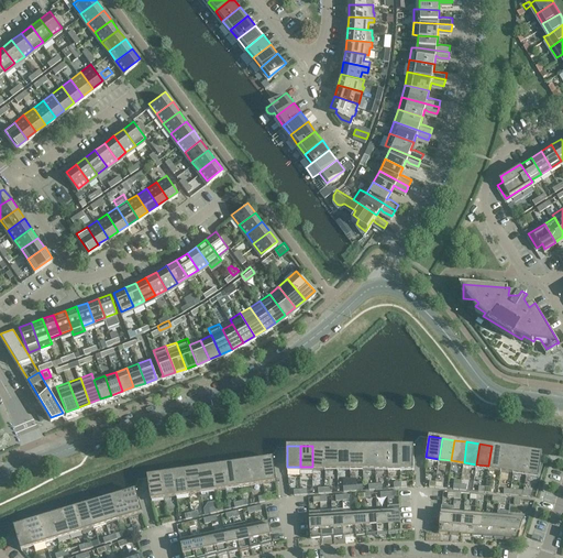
[(312,446),(312,467),(326,467),(326,446),(312,446)]
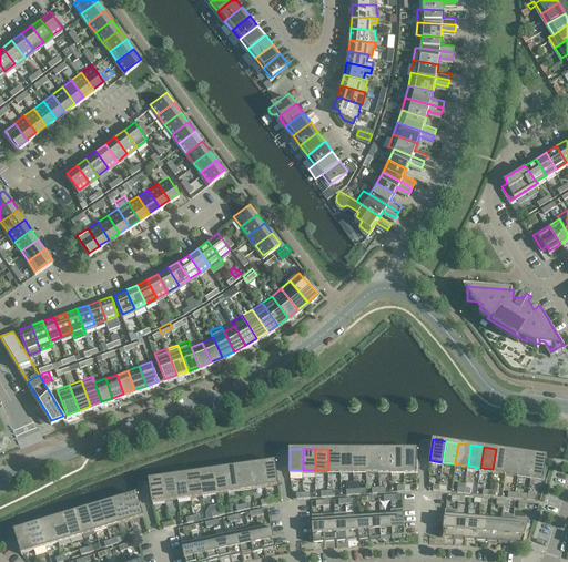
[(341,449),(328,449),(328,470),(341,470),(341,449)]
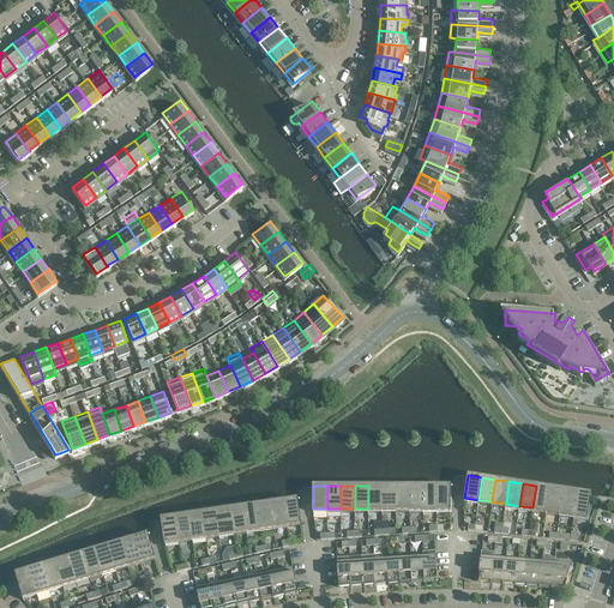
[(368,486),(368,509),(383,509),(383,486),(368,486)]
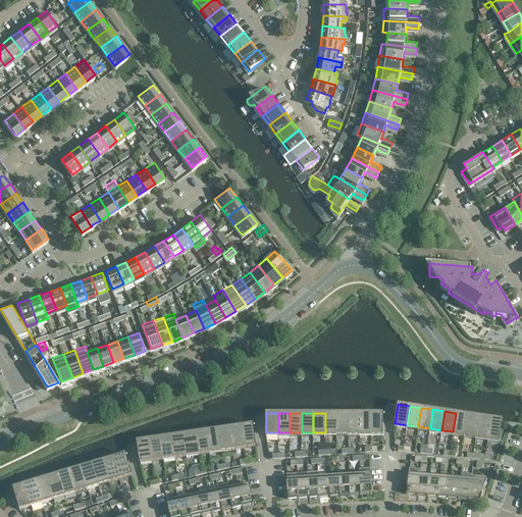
[(325,413),(325,432),(336,432),(336,413),(325,413)]
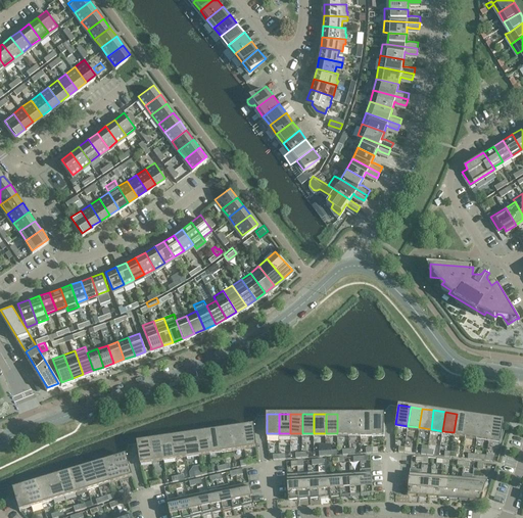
[(349,414),(337,414),(337,433),(349,433),(349,414)]
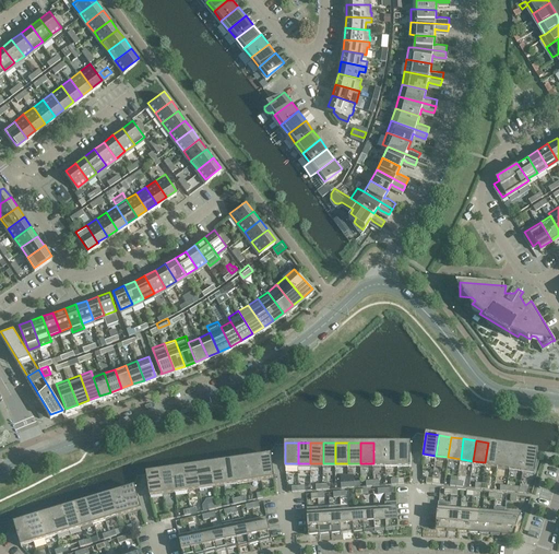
[(373,443),(373,463),(385,463),(385,443),(373,443)]
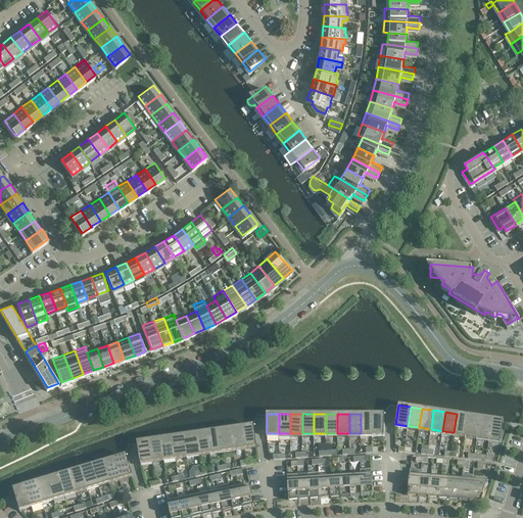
[(373,414),(361,414),(361,433),(372,433),(373,414)]
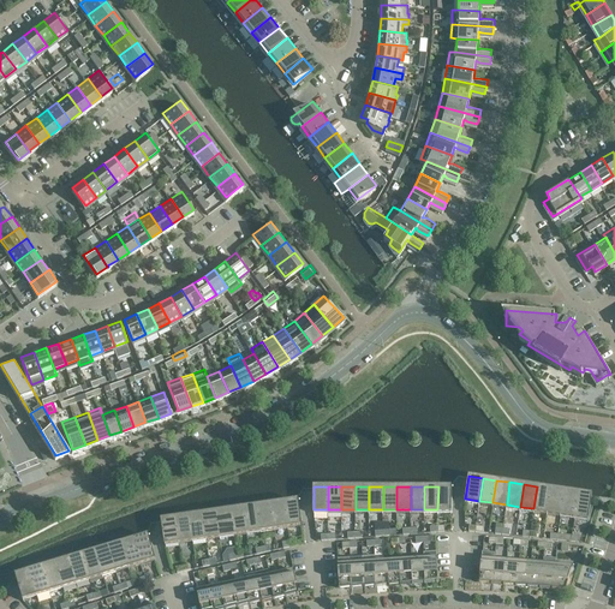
[(439,487),(437,509),(452,509),(453,487),(439,487)]
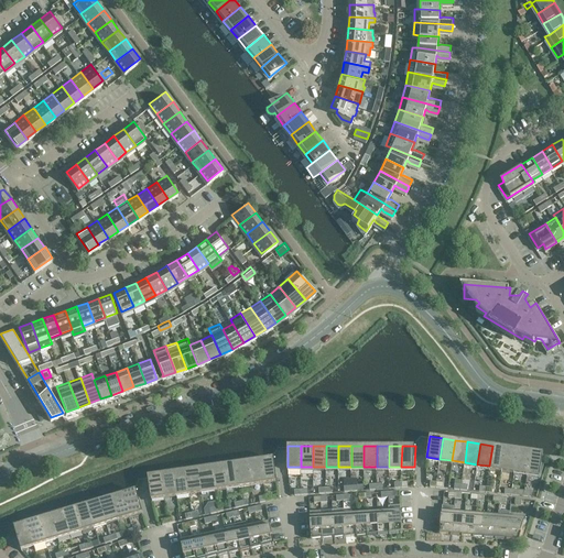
[(492,446),(489,466),(502,468),(506,448),(492,446)]
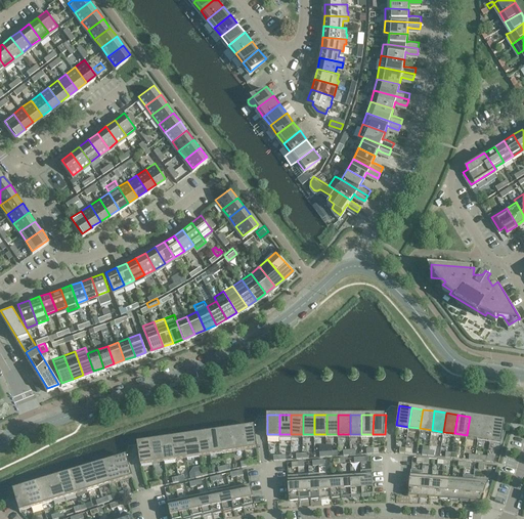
[(481,418),(470,417),(467,435),(478,437),(481,418)]
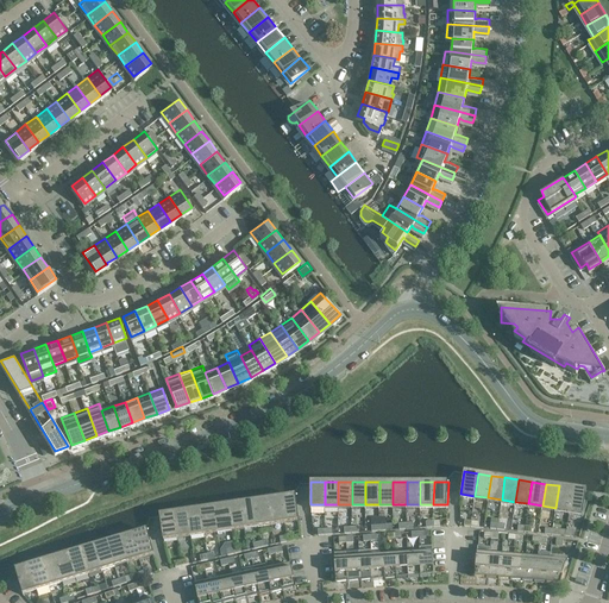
[(559,485),(556,508),(569,509),(572,488),(559,485)]
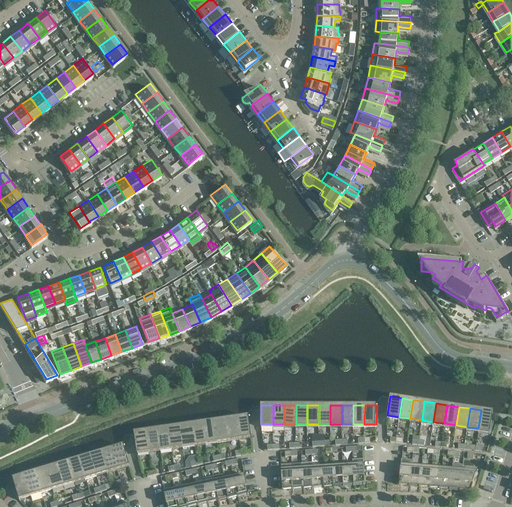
[(493,412),(481,410),(478,428),(490,430),(494,419),(492,418),(493,412)]
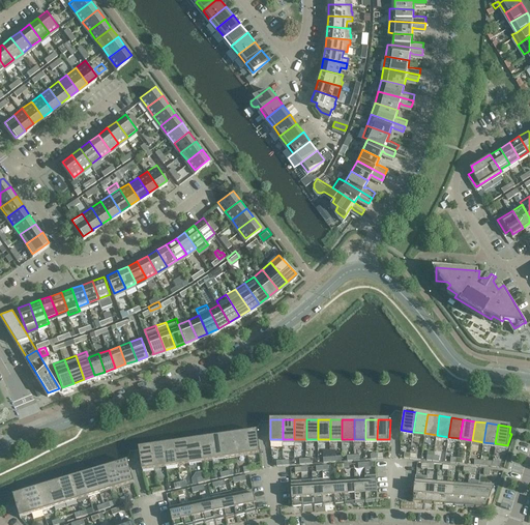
[(258,431),(245,433),(248,451),(261,450),(258,431)]
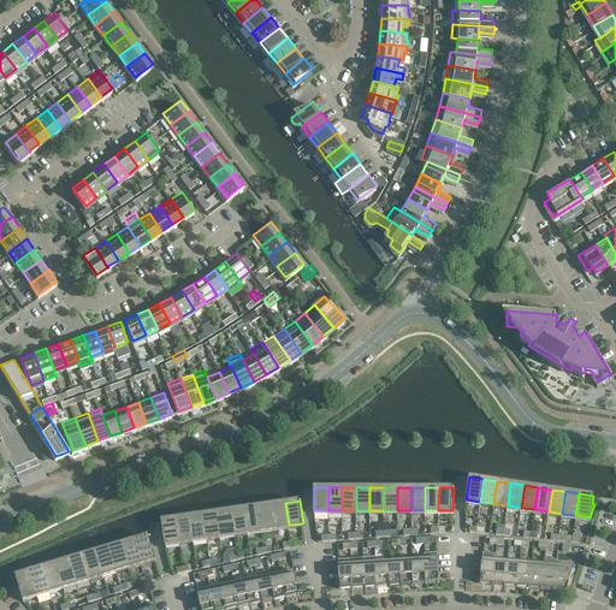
[(285,503),(272,505),(276,527),(289,525),(285,503)]
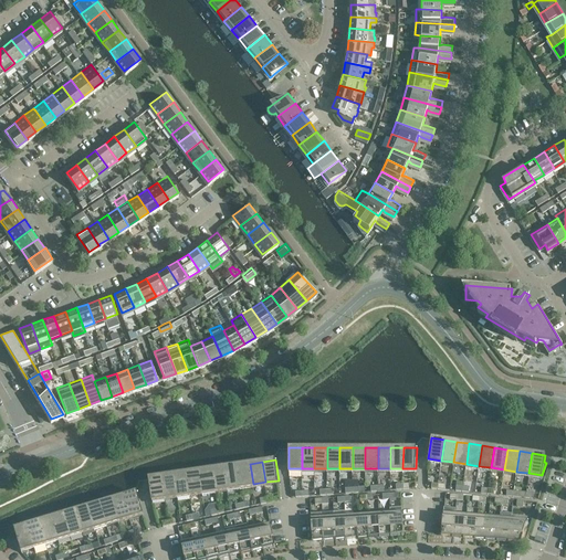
[(250,464),(238,465),(241,486),(253,484),(250,464)]
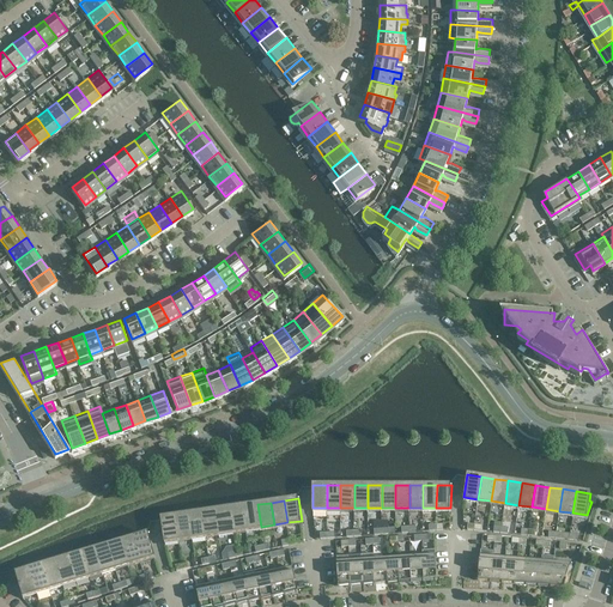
[(258,504),(244,507),(247,528),(261,527),(258,504)]
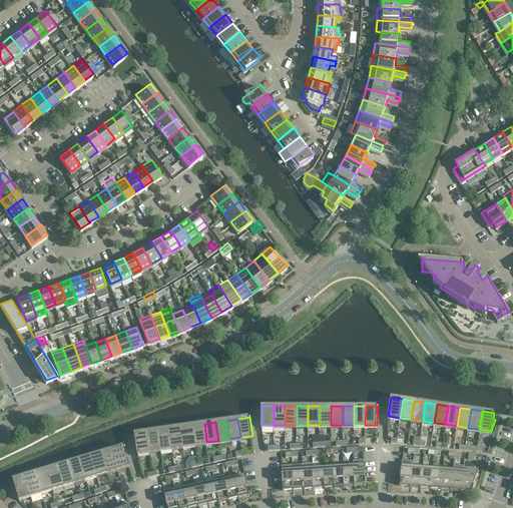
[(192,425),(195,444),(206,442),(204,424),(192,425)]
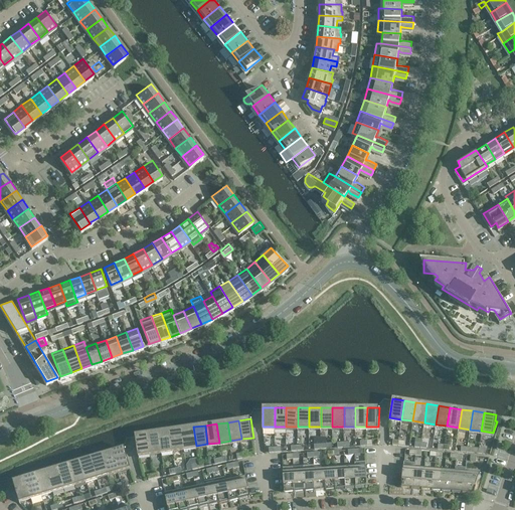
[(193,427),(182,429),(184,448),(196,446),(193,427)]
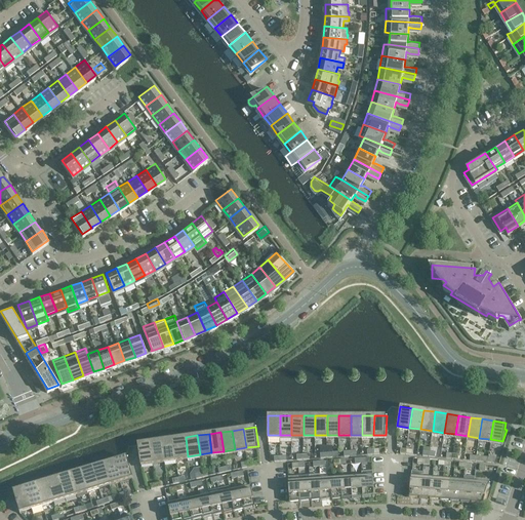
[(186,437),(173,439),(176,457),(188,456),(186,437)]
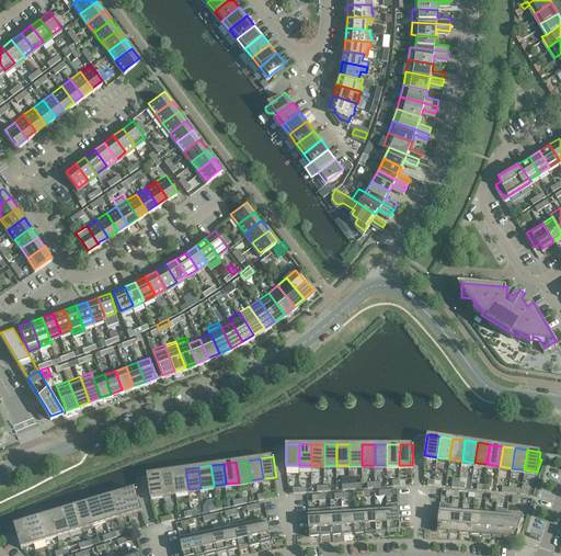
[(185,469),(173,471),(176,491),(189,489),(185,469)]
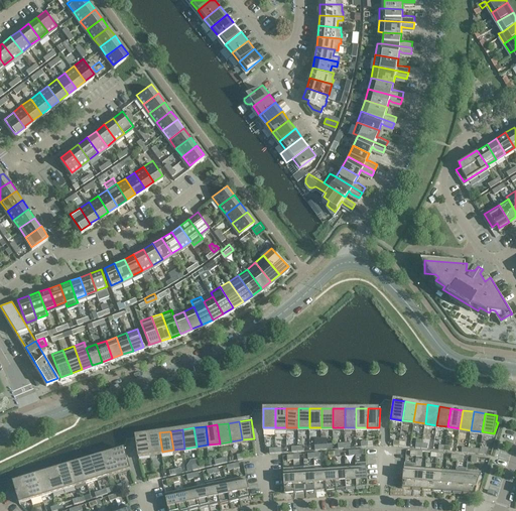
[(159,432),(148,434),(151,454),(162,452),(159,432)]
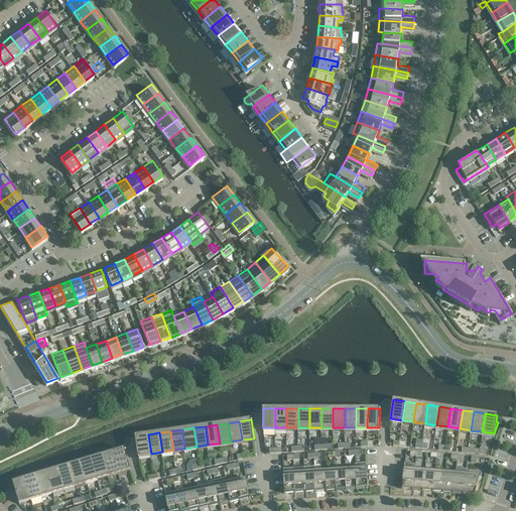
[(136,436),(139,455),(151,454),(148,434),(136,436)]
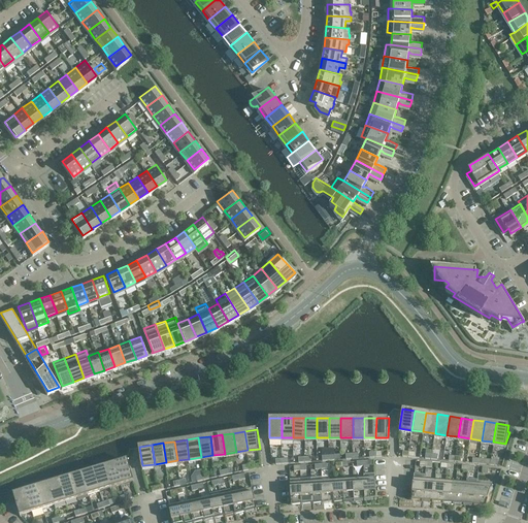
[(117,463),(123,482),(134,478),(129,459),(117,463)]
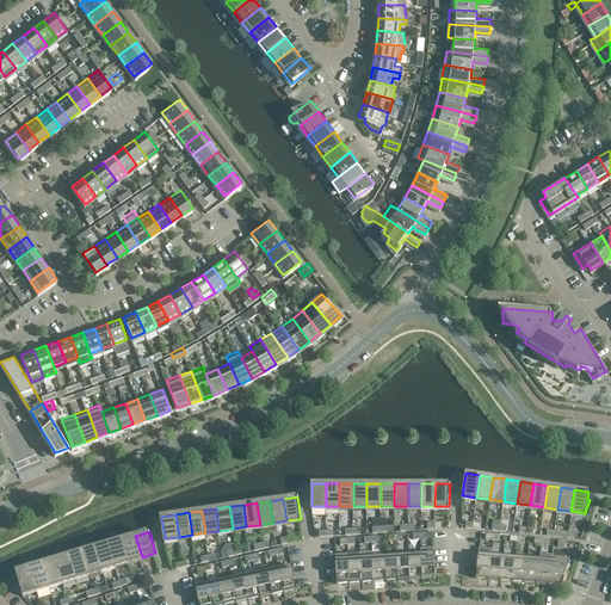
[(122,539),(129,561),(142,557),(135,536),(122,539)]
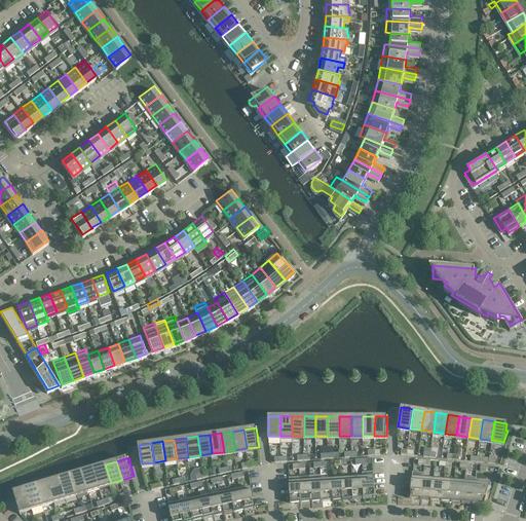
[(95,468),(100,486),(111,483),(105,464),(95,468)]
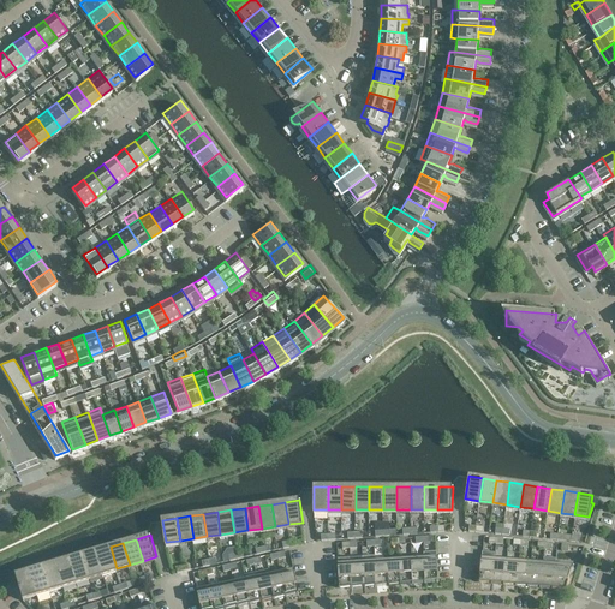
[(97,550),(103,572),(117,568),(111,547),(97,550)]
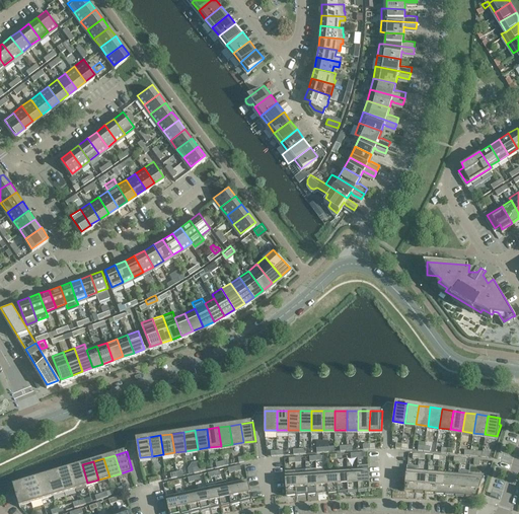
[(358,467),(360,487),(370,487),(369,461),(358,462),(358,467)]
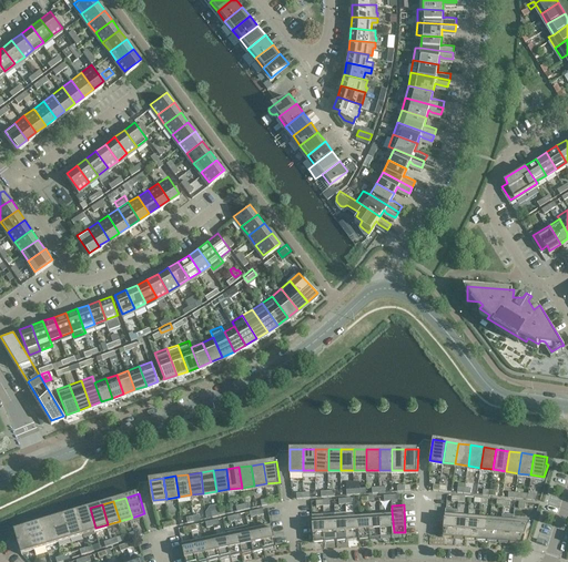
[(446,506),(444,532),(456,533),(457,512),(457,507),(446,506)]
